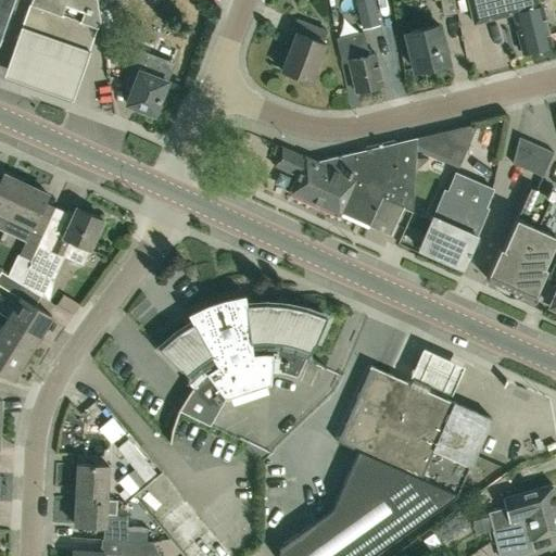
[(0,0),(0,30),(11,0),(0,0)]
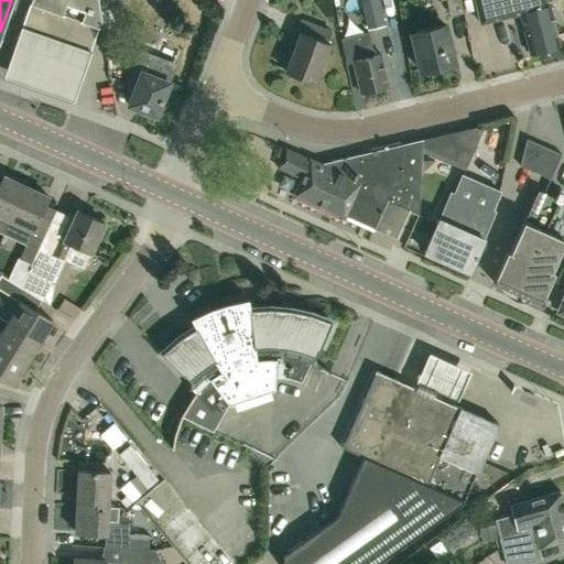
[(30,0),(30,2),(98,25),(101,17),(98,0),(30,0)]
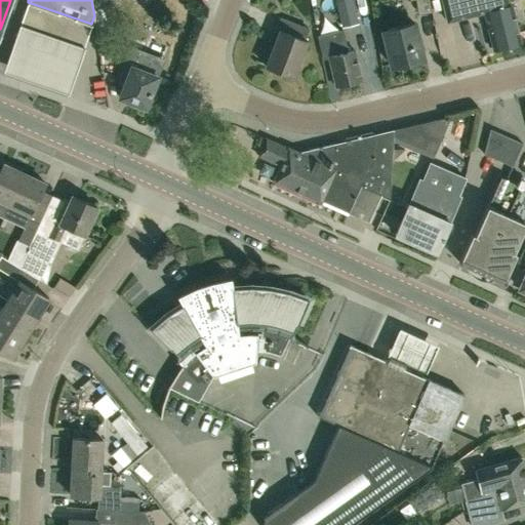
[(92,0),(96,25),(113,22),(109,0),(92,0)]
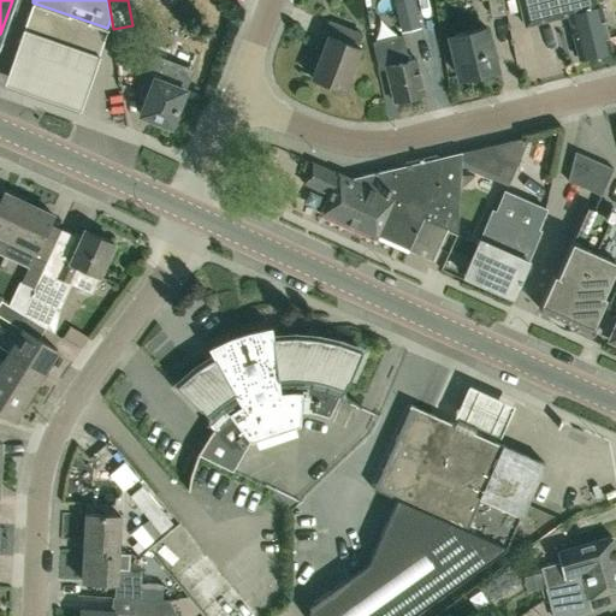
[(395,0),(402,29),(418,25),(412,0),(395,0)]
